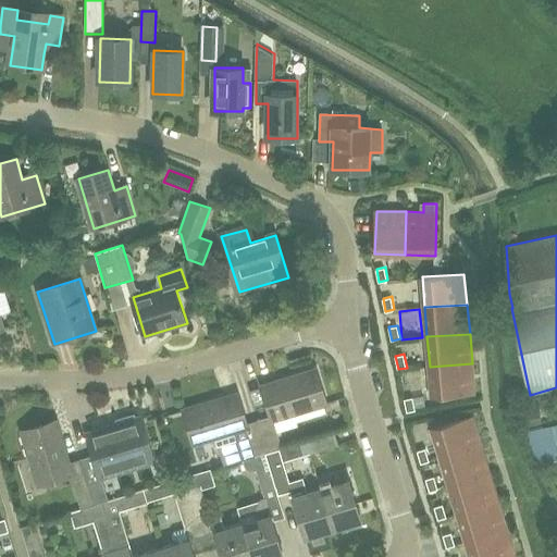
[(472,363),(430,367),(432,396),(475,394),(472,363)]
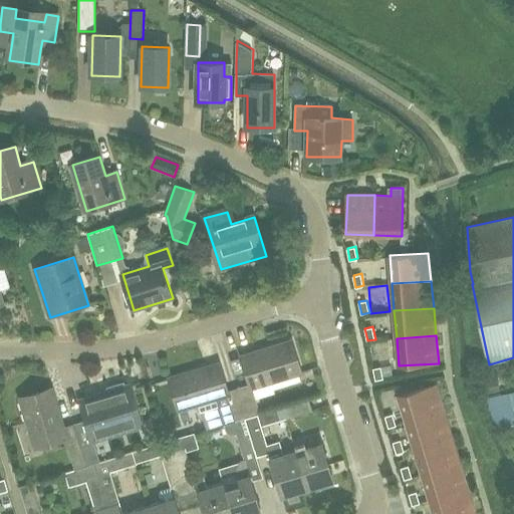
[(249,417),(261,413),(253,388),(301,372),(291,341),(242,357),(250,383),(240,387),(249,417)]
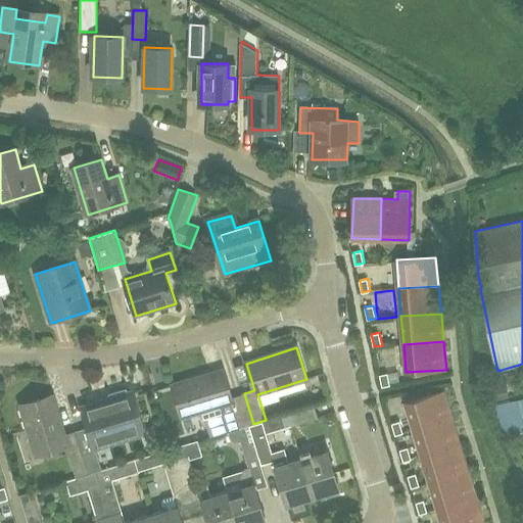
[(240,428),(250,425),(253,424),(244,393),(232,397),(224,370),(174,385),(183,417),(221,406),(226,423),(238,420),(240,428)]
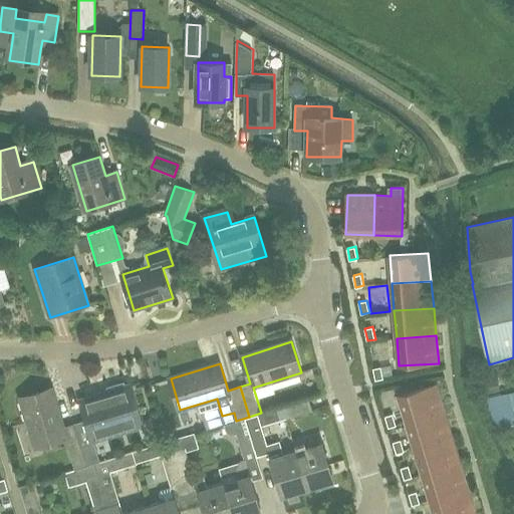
[(381,366),(373,368),(375,380),(384,378),(381,366)]
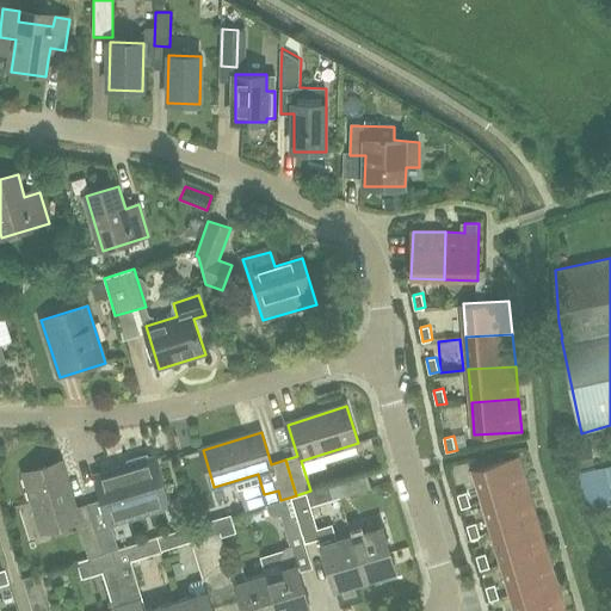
[(96,524),(105,553),(113,550),(121,548),(112,523),(155,510),(170,505),(166,494),(154,457),(149,458),(148,454),(128,460),(129,464),(96,475),(103,499),(110,519),(96,524)]
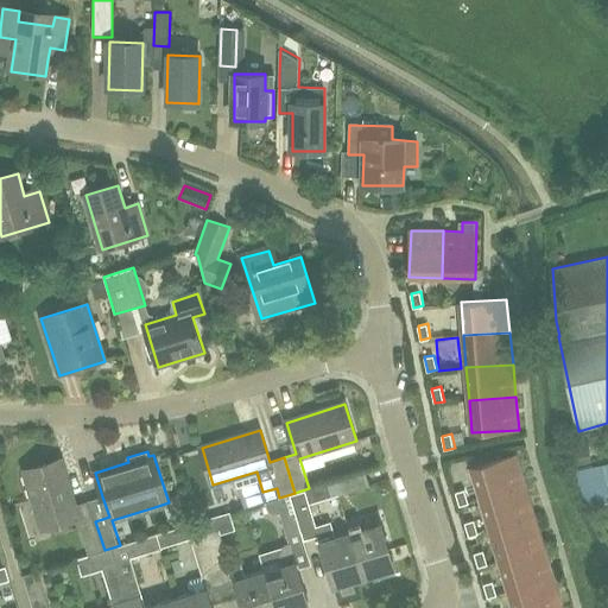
[(482,500),(526,486),(517,455),(472,467),(482,500)]
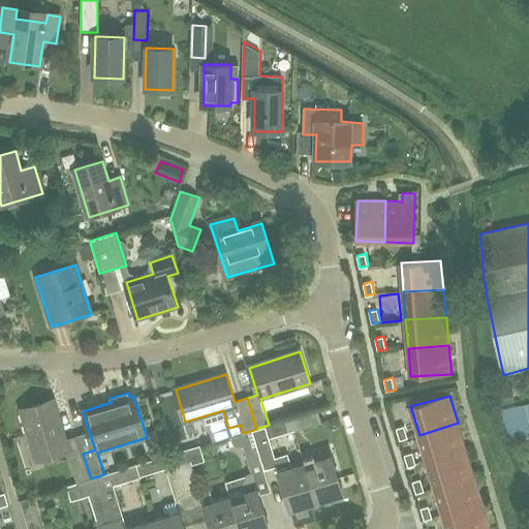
[(83,454),(78,436),(65,439),(54,400),(22,409),(37,460),(68,450),(72,464),(79,483),(91,478),(83,454)]
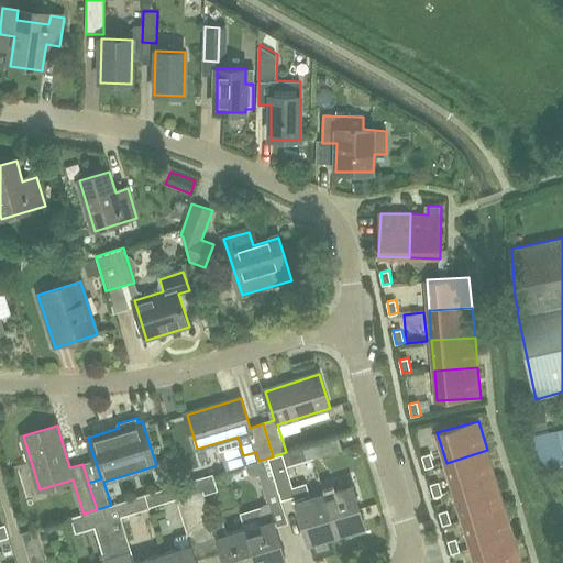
[(301,448),(306,462),(343,451),(339,437),(301,448)]
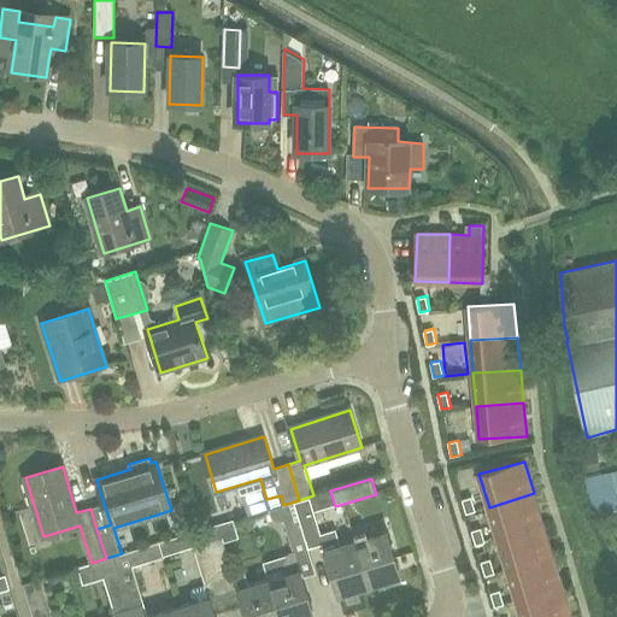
[(313,513),(335,506),(330,491),(313,495),(299,500),(295,501),(307,541),(307,542),(321,539),(313,513)]
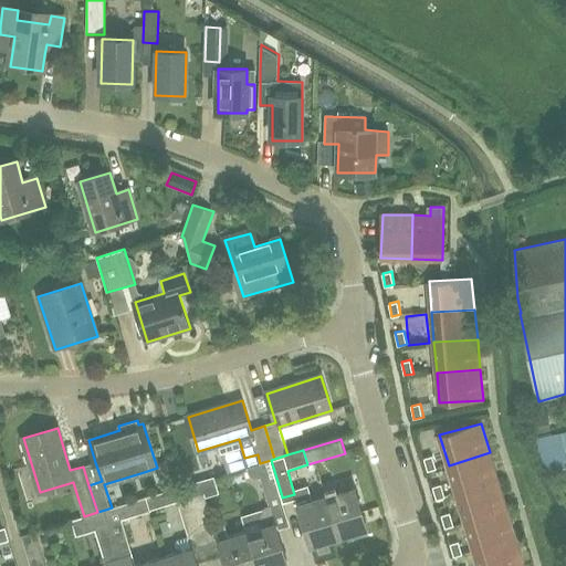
[(458,494),(499,481),(490,452),(449,465),(458,494)]
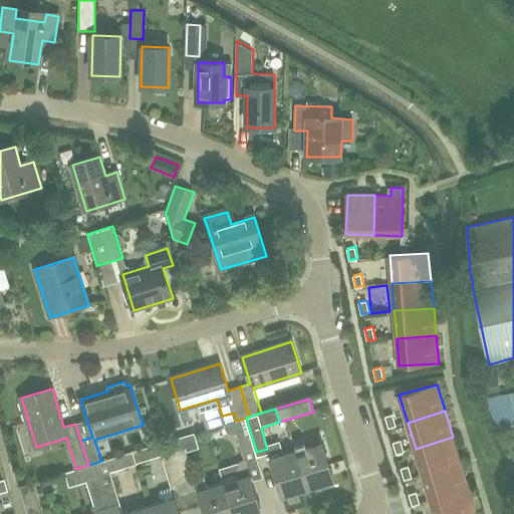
[(394,415),(386,417),(390,429),(397,426),(394,415)]
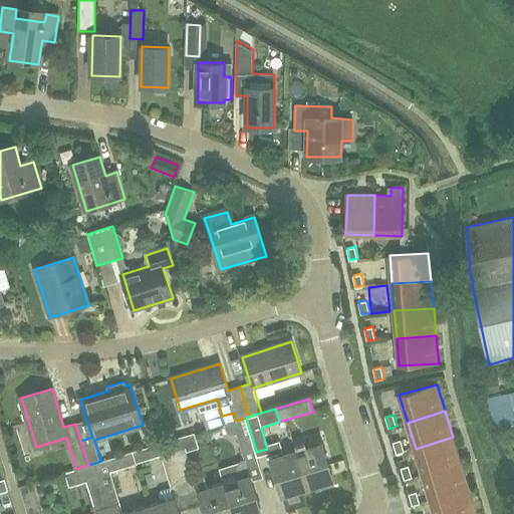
[(256,452),(256,451),(246,418),(236,421),(233,422),(224,425),(225,431),(226,432),(228,434),(229,435),(231,435),(233,435),(235,435),(237,434),(243,456),(256,452)]
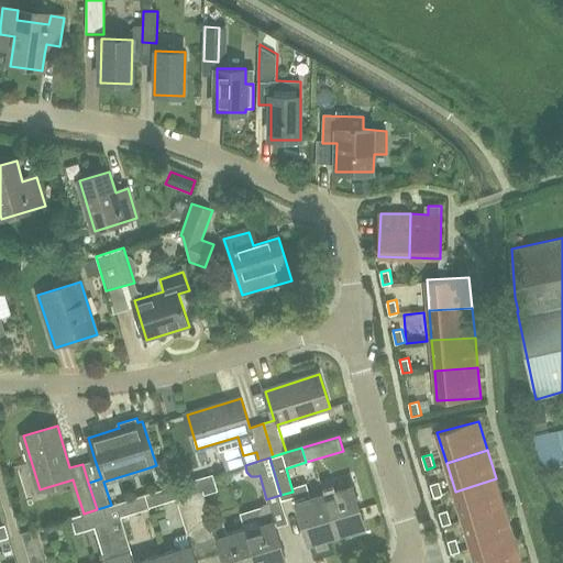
[(505,507),(500,494),(496,478),(455,492),(464,520),(505,507)]
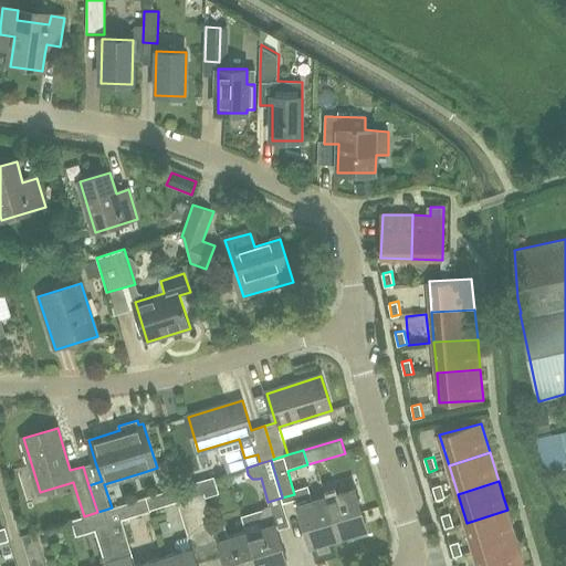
[(442,484),(433,488),(438,500),(446,498),(442,484)]
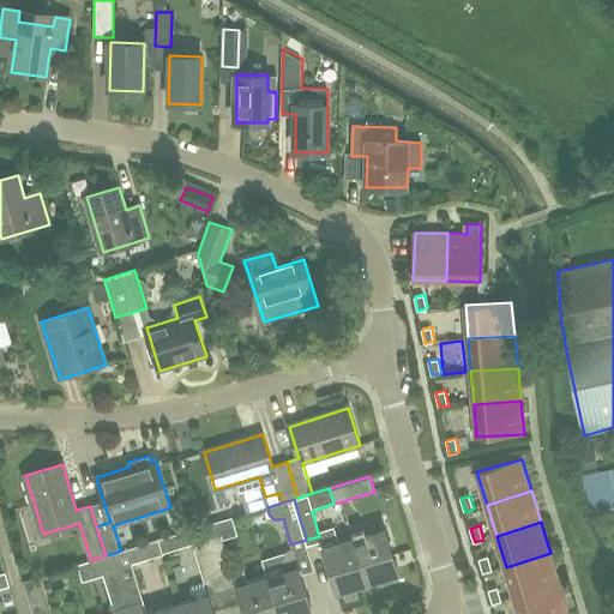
[(208,540),(205,540),(202,527),(158,540),(163,554),(192,545),(204,584),(220,579),(208,540)]
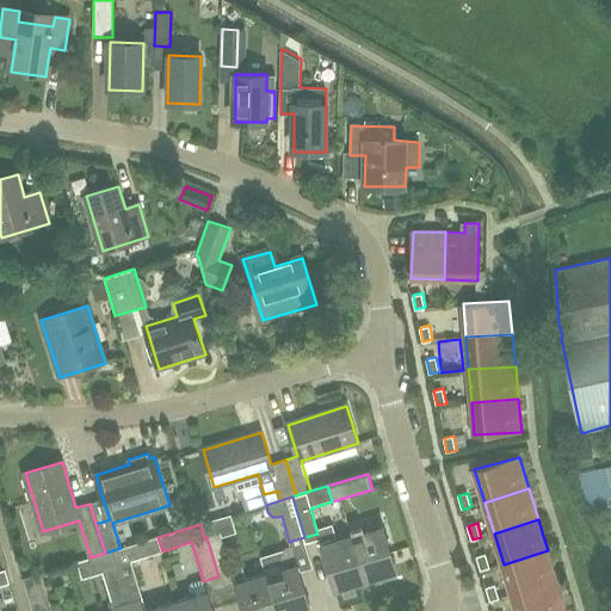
[(397,573),(386,536),(383,526),(353,536),(366,582),(397,573)]
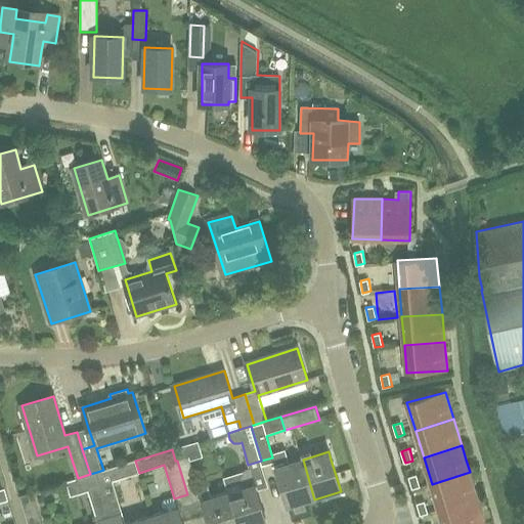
[(207,485),(198,488),(188,456),(177,461),(187,494),(199,491),(202,500),(209,523),(237,523),(228,492),(212,497),(207,485)]
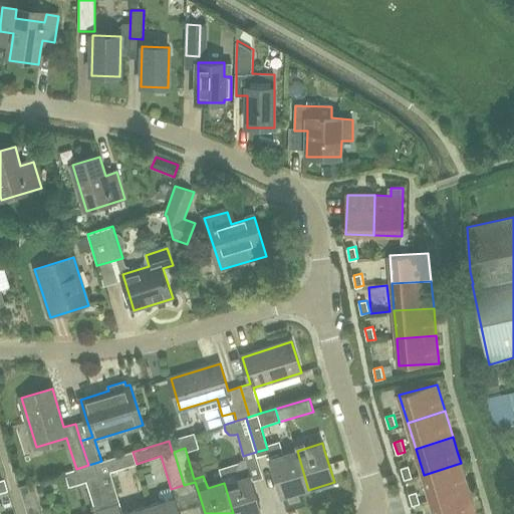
[(308,490),(297,451),(270,459),(282,497),(308,490)]
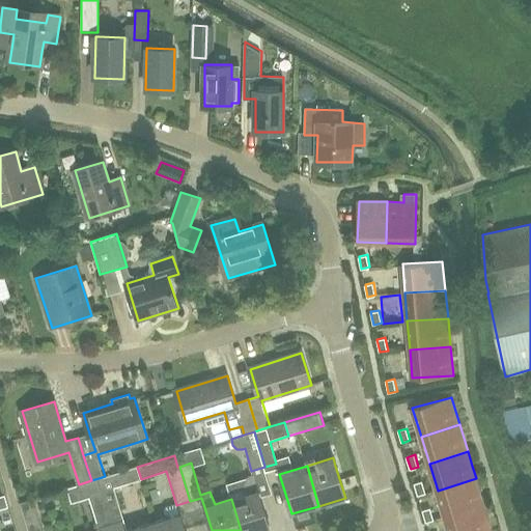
[(141,479),(137,467),(105,476),(99,478),(112,525),(123,521),(113,487),(141,479)]
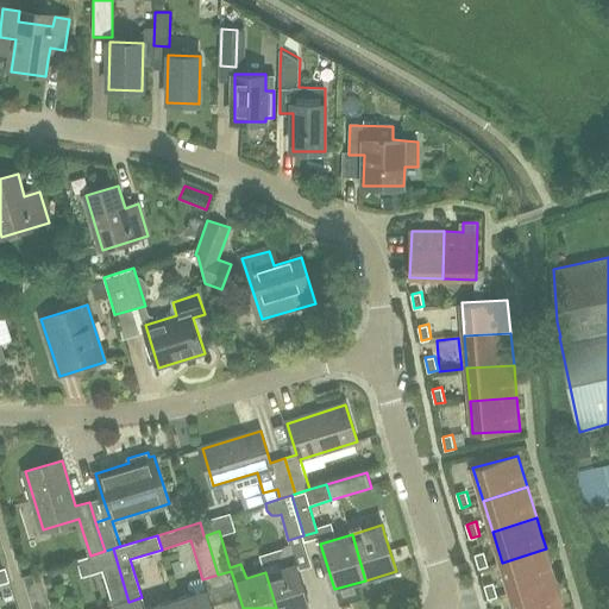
[(265,572),(276,608),(308,608),(311,608),(296,564),(292,545),(287,546),(283,550),(280,553),(278,559),(278,564),(280,567),(265,572)]
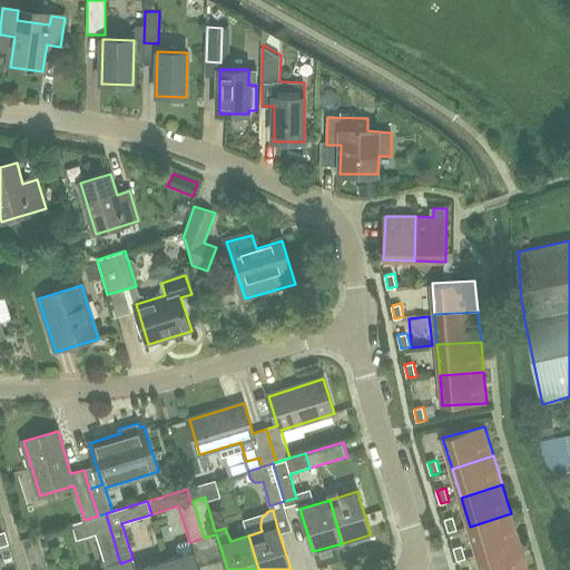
[(120,563),(106,513),(98,516),(85,520),(71,524),(77,540),(96,534),(106,568),(120,563)]
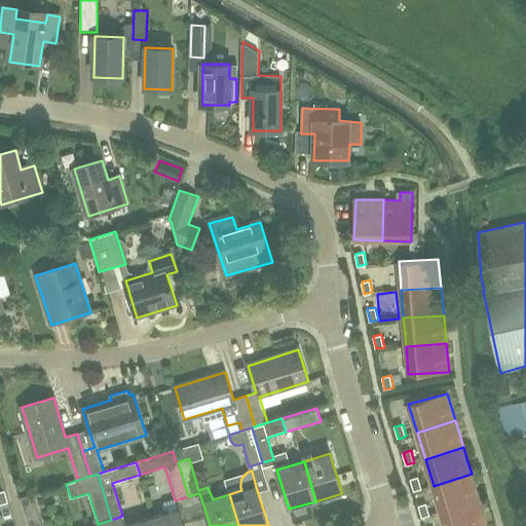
[(442,513),(480,500),(472,474),(434,486),(442,513)]
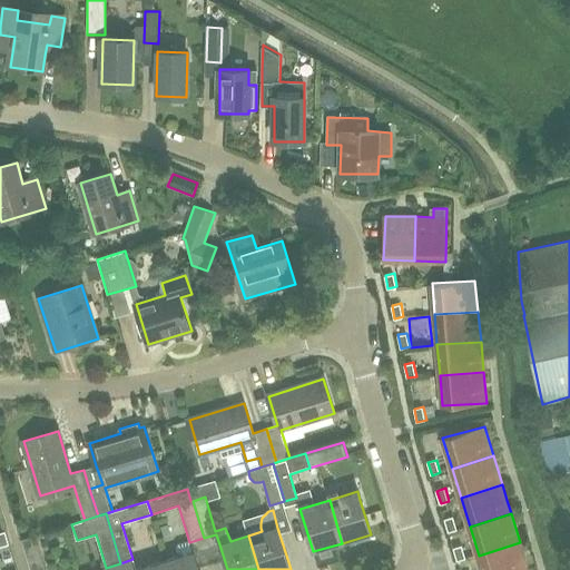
[(454,517),(445,520),(449,532),(458,530),(454,517)]
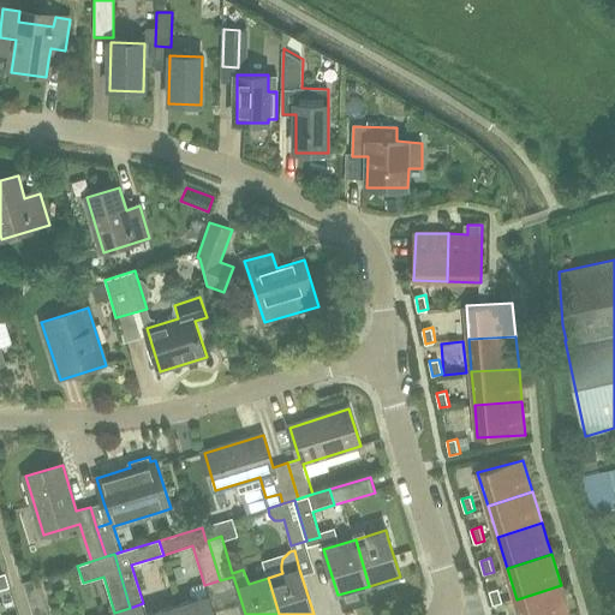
[(31,614),(48,614),(39,579),(23,583),(31,614)]
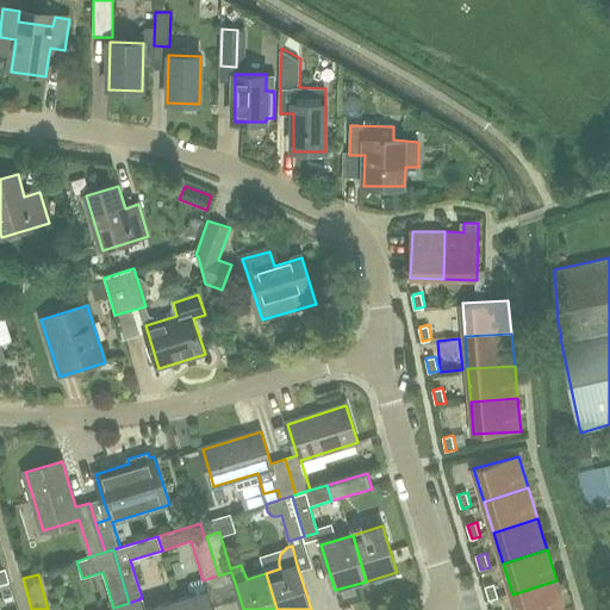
[(516,609),(565,609),(556,580),(512,595),(516,609)]
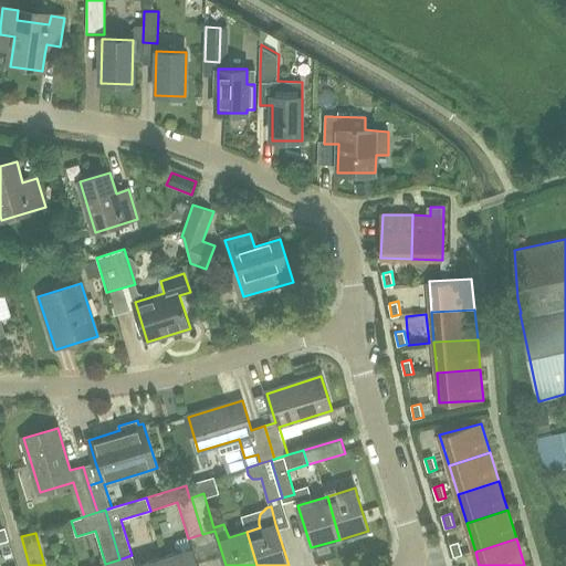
[(460,542),(451,544),(454,557),(463,555),(460,542)]
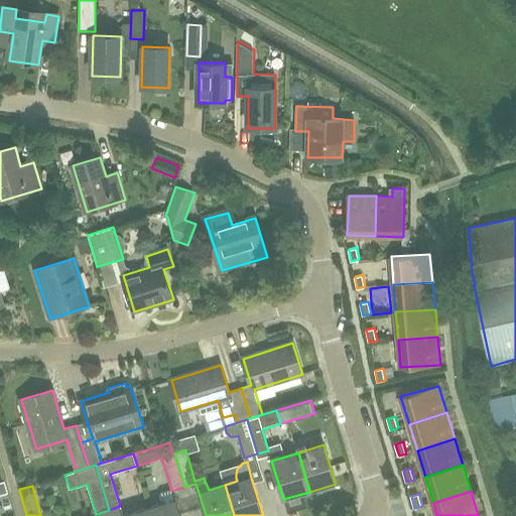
[(149,507),(151,515),(180,515),(175,500),(149,507)]
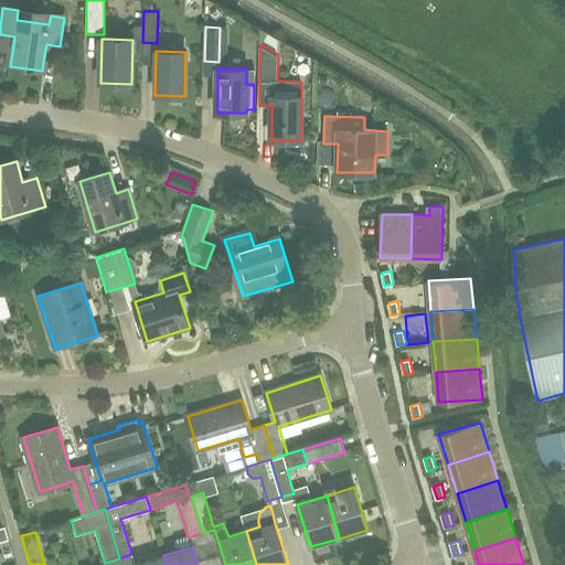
[(135,564),(166,564),(163,555),(135,564)]
